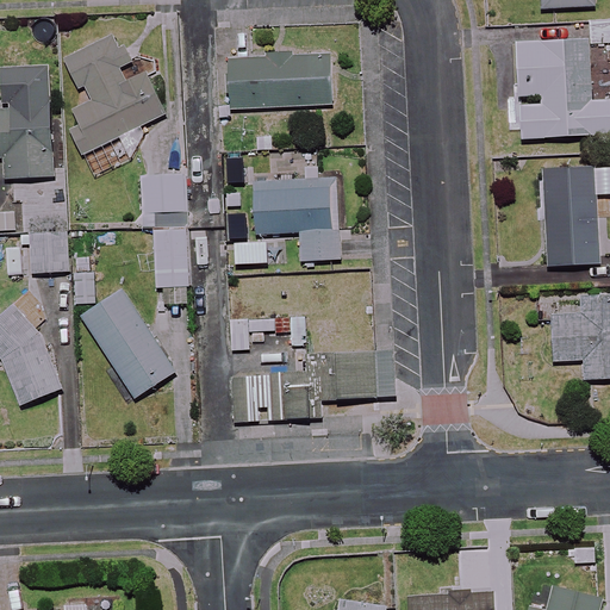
[(593,8),(593,0),(541,0),(542,11),(593,8)]
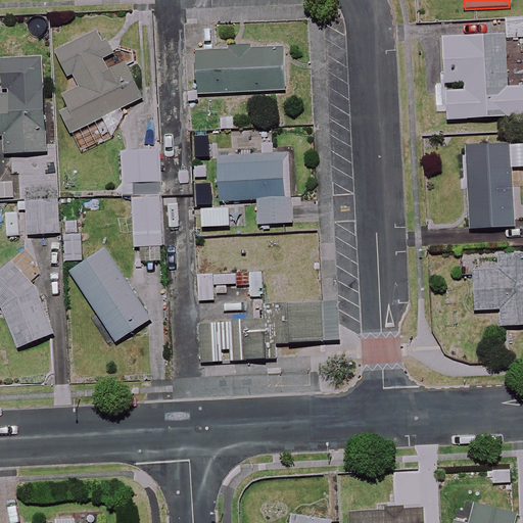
[(68,135),(145,99),(129,64),(113,72),(108,74),(102,60),(112,56),(101,33),(58,53),(68,77),(76,74),(83,89),(64,97),(68,135)]
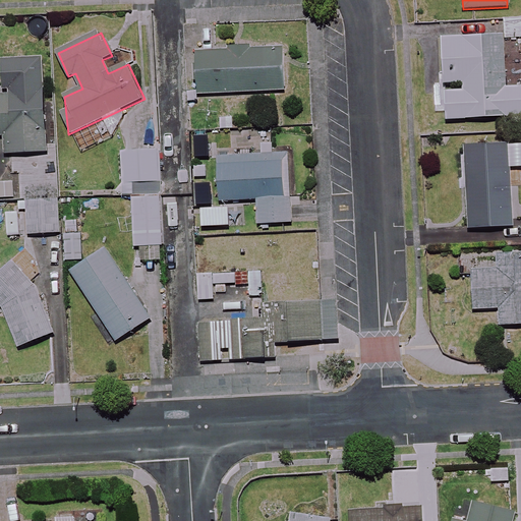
[(520,87),(504,88),(501,35),(440,38),(443,83),(460,82),(460,91),(444,92),(445,120),(520,116),(520,87)]
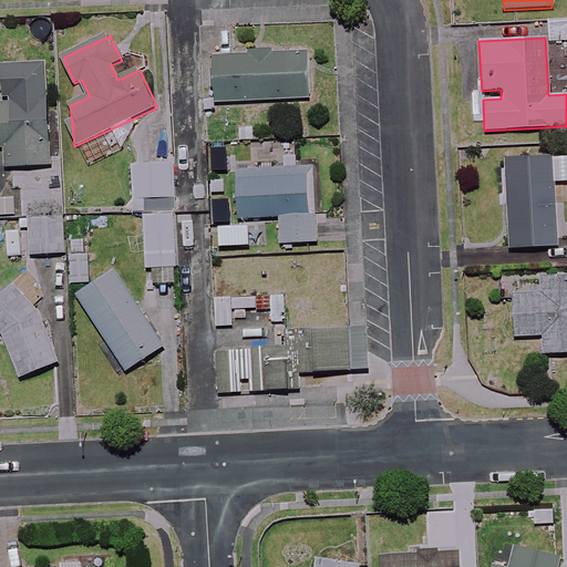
[(309,100),(307,53),(212,58),(214,104),(309,100)]
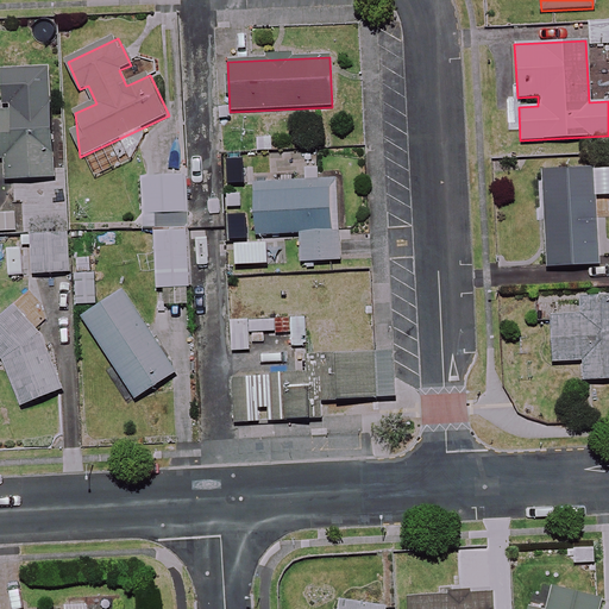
[(54,179),(49,70),(2,73),(5,112),(0,112),(0,159),(5,159),(6,181),(54,179)]
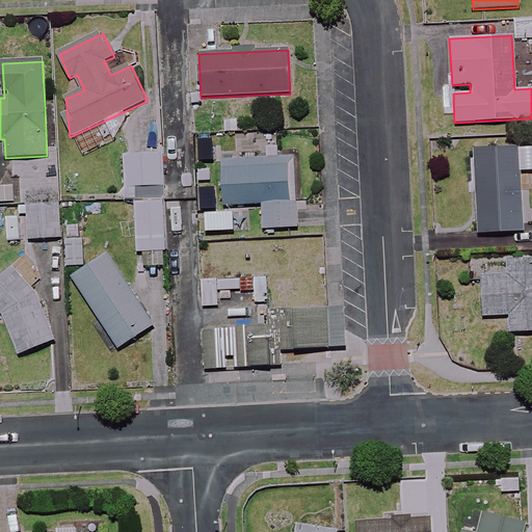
[(531,170),(531,148),(474,152),(479,234),(524,232),(520,173),(531,170)]
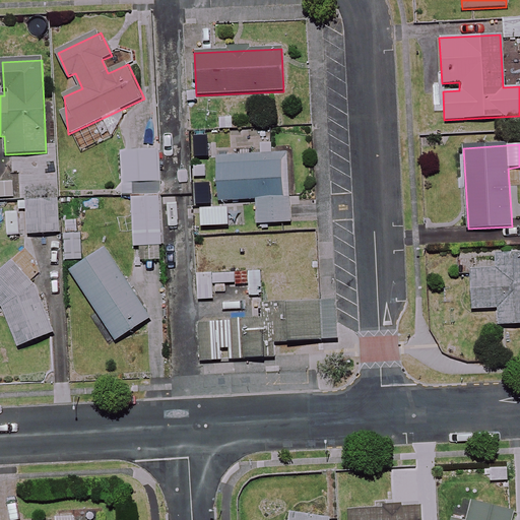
[(132,194),(160,194),(159,151),(119,152),(120,195),(132,194)]
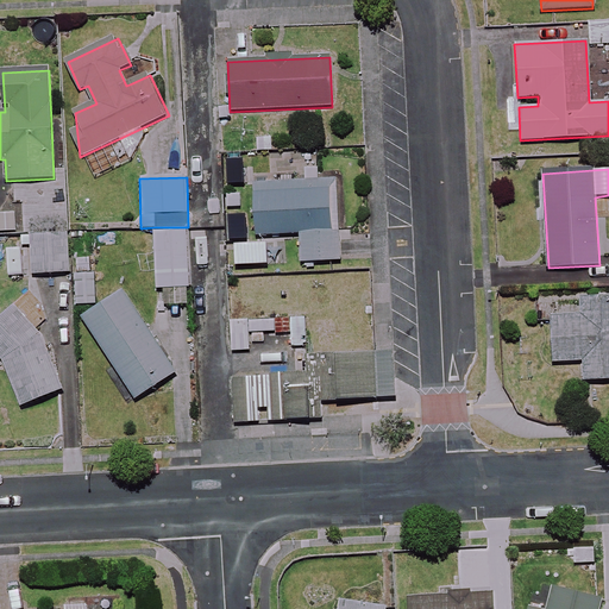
[(339,261),(336,180),(253,184),(256,236),(300,233),(301,263),(339,261)]
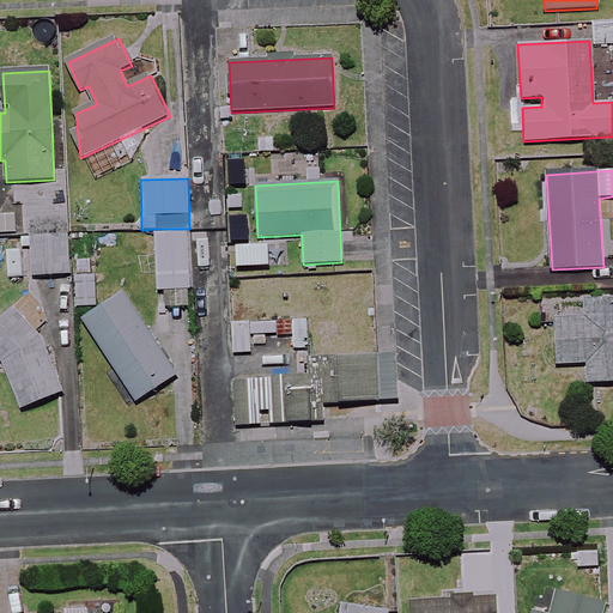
[(189,229),(156,229),(157,291),(192,290),(189,229)]
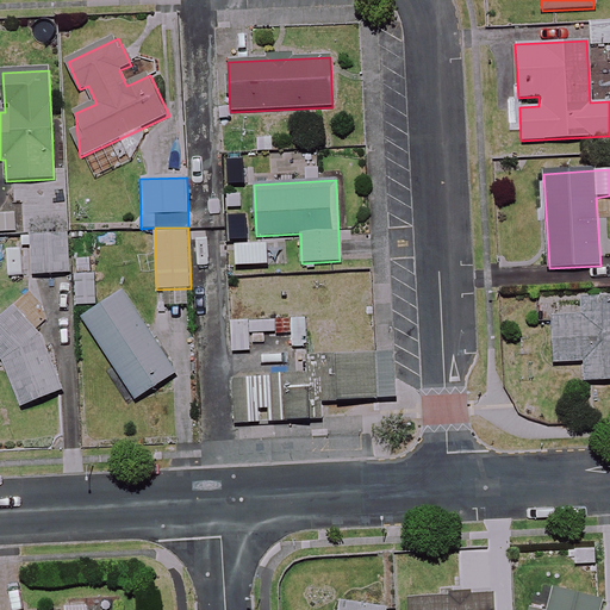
[(69,273),(68,235),(30,236),(31,274),(69,273)]
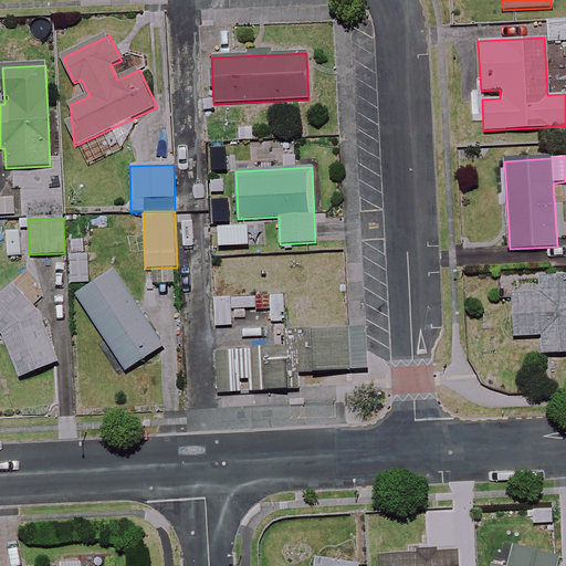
[(87,240),(70,241),(71,283),(88,283),(87,240)]
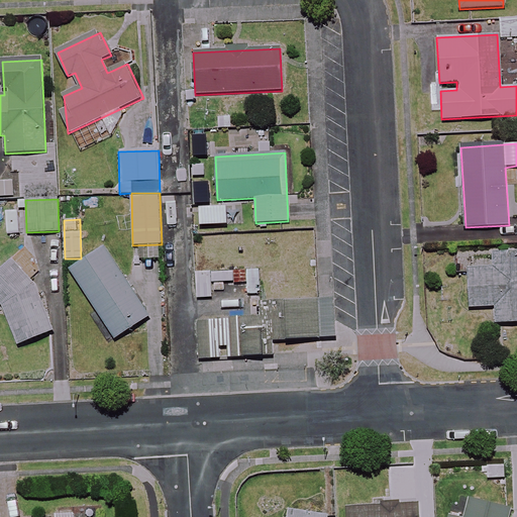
[(149,318),(106,248),(72,270),(114,339),(149,318)]
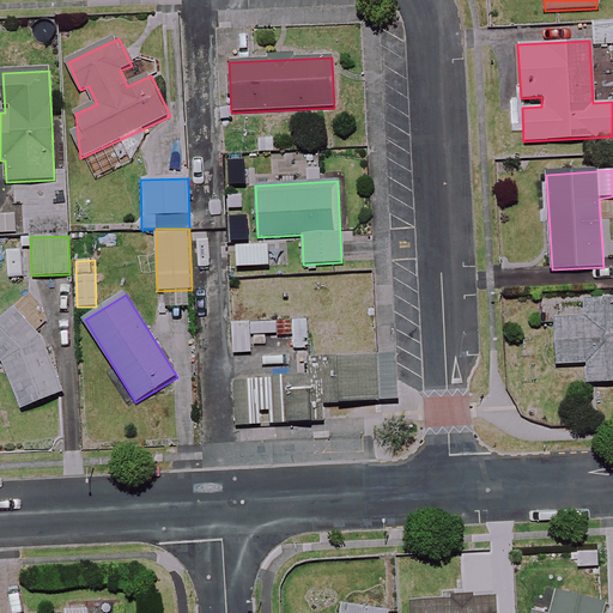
[(612,382),(612,299),(584,302),(584,320),(553,321),(554,365),(586,364),(587,383),(612,382)]
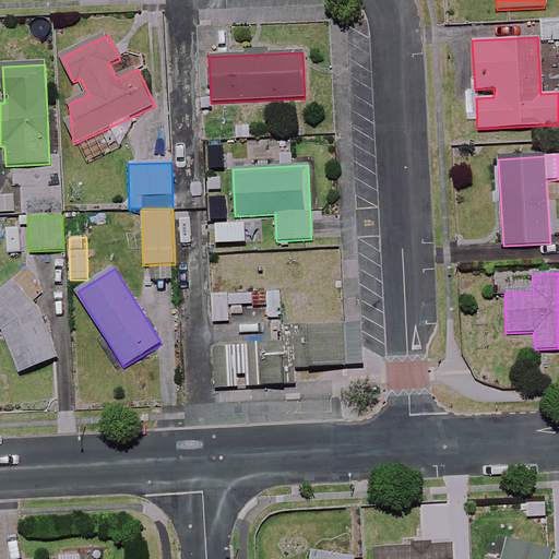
[(61,361),(45,316),(10,282),(0,292),(0,334),(3,337),(18,377),(61,361)]
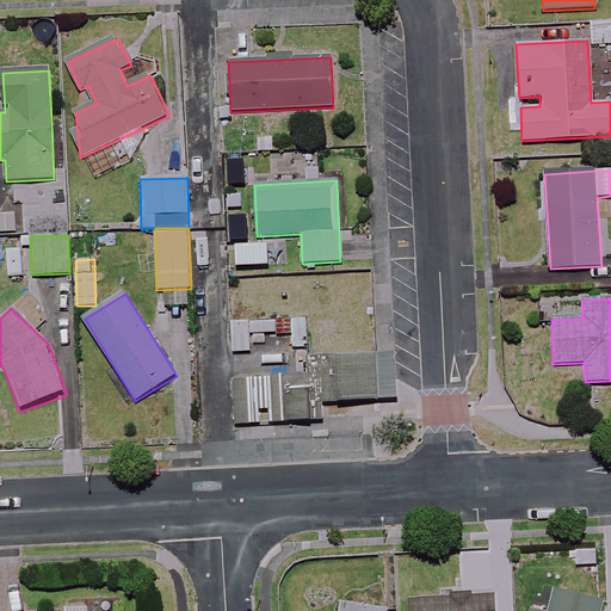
[(599,610),(602,603),(555,592),(550,610),(535,610),(530,610),(529,610),(599,610)]
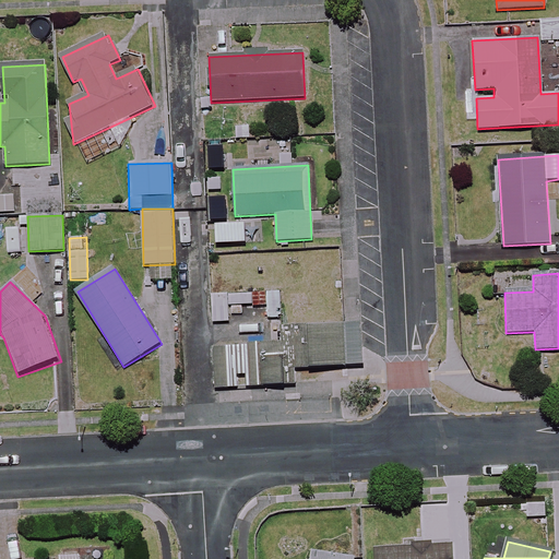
[(452,558),(452,545),(371,549),(371,558),(452,558)]
